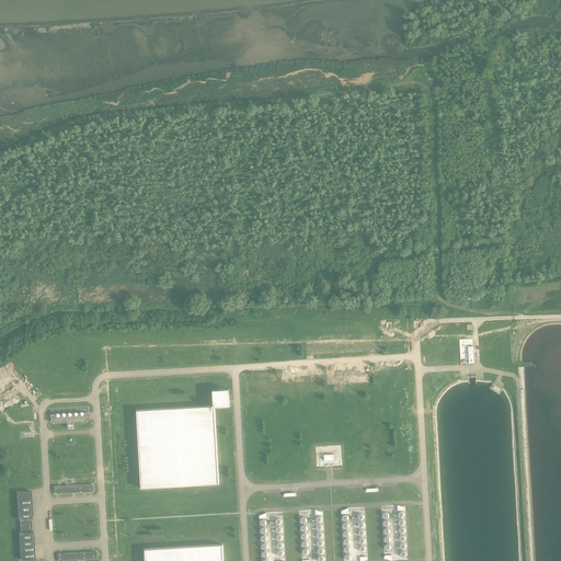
[(469,364),(474,363),(473,346),(472,339),(459,340),(461,364),(469,364)]
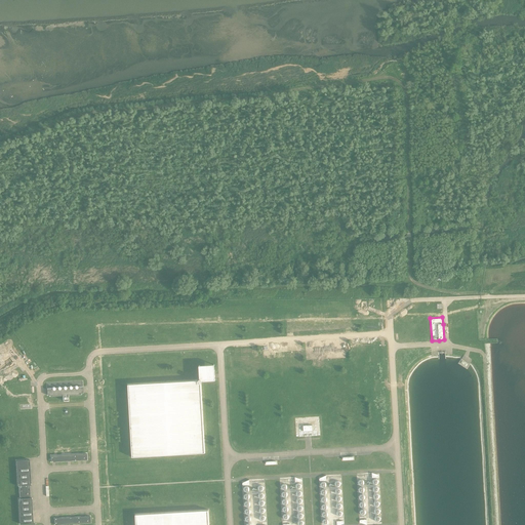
[(198,380),(127,384),(131,457),(205,453),(201,384),(200,384),(200,382),(201,382),(202,382),(202,381),(202,380),(215,380),(214,365),(199,365),(200,378),(199,378),(199,379),(198,379),(198,380)]
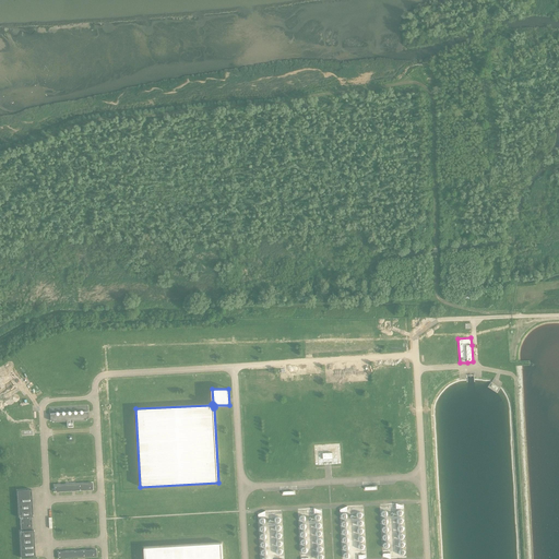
[(55,492),(56,492),(93,490),(93,483),(55,485),(55,492)]
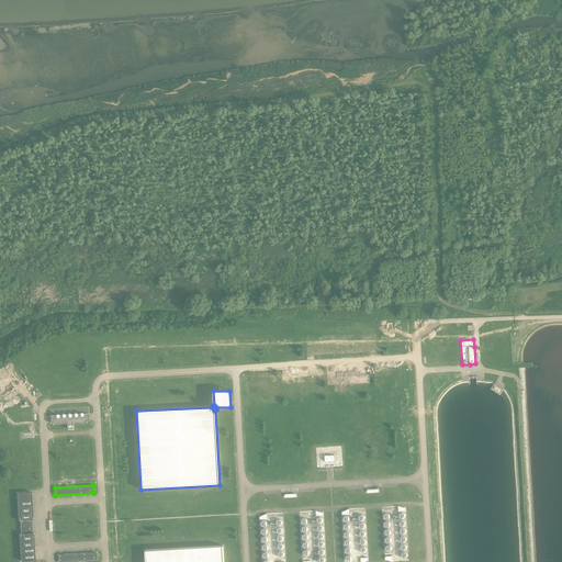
[(31,492),(18,493),(19,520),(21,520),(21,534),(20,534),(21,561),(35,560),(34,534),(33,534),(32,519),(33,519),(32,493),(32,492),(31,492)]
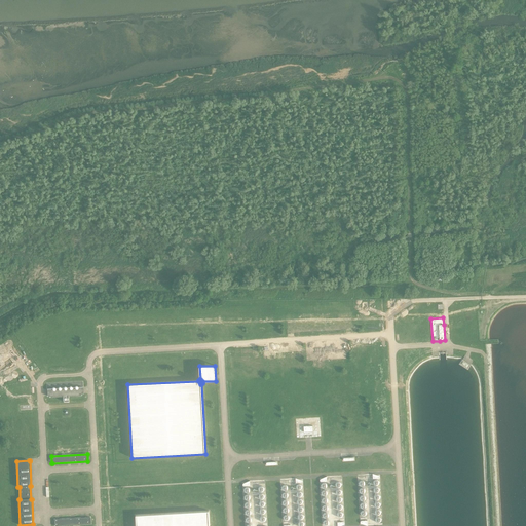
[(361,525),(364,525),(368,525),(368,524),(383,524),(380,475),(377,475),(373,474),(373,475),(358,476),(361,525)]
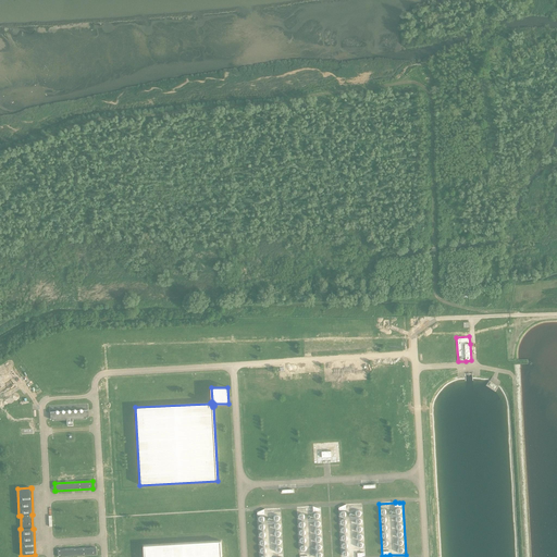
[(361,556),(366,556),(362,505),(346,506),(346,505),(342,506),(338,506),(341,556),(361,556)]
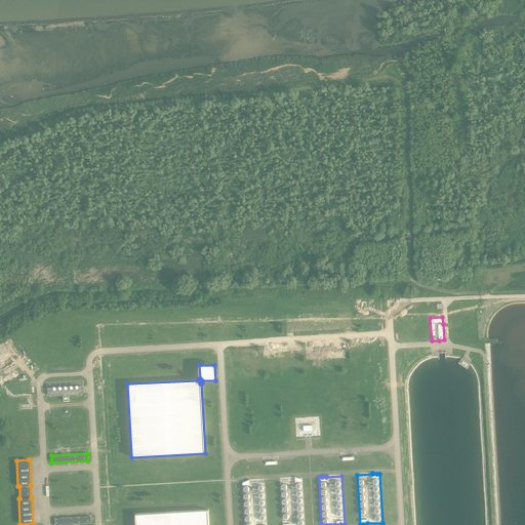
[(280,480),(282,524),(305,524),(303,478),(298,479),(295,477),(295,479),(280,480)]
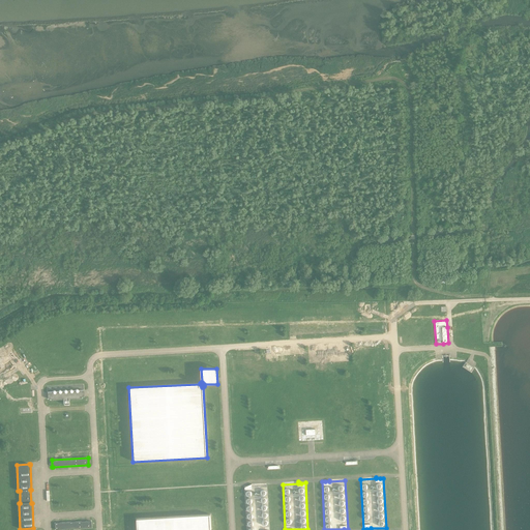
[(269,529),(267,484),(252,486),(252,484),(248,487),(244,487),(246,529),(269,529)]
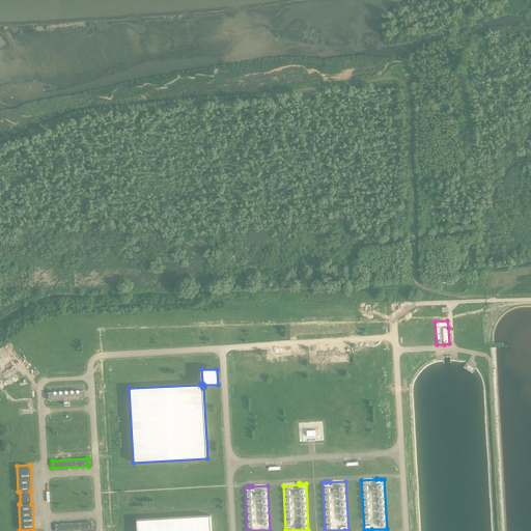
[(212,530),(211,515),(137,520),(137,530),(212,530)]
